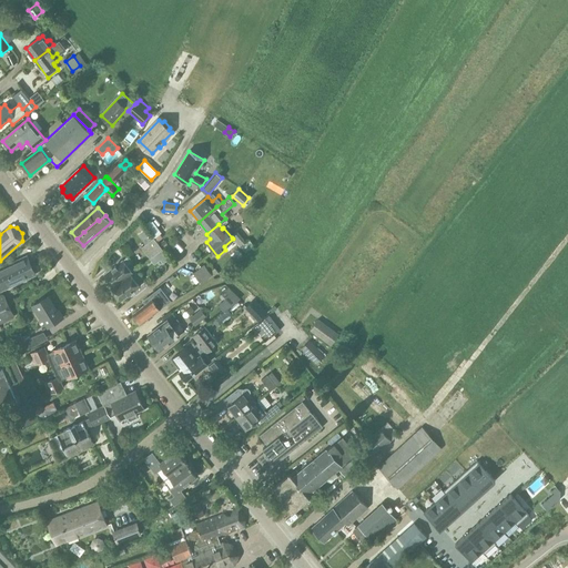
[(237,232),(232,237),(233,239),(240,247),(245,242),(237,232)]
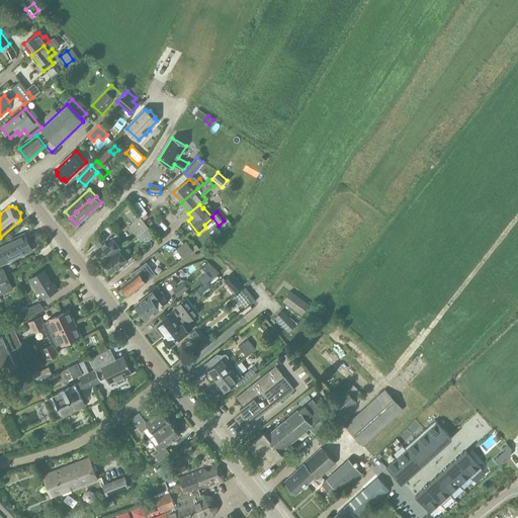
[(141,218),(140,217),(128,226),(137,236),(148,228),(150,230),(155,226),(152,222),(147,226),(143,221),(149,217),(146,213),(141,218)]
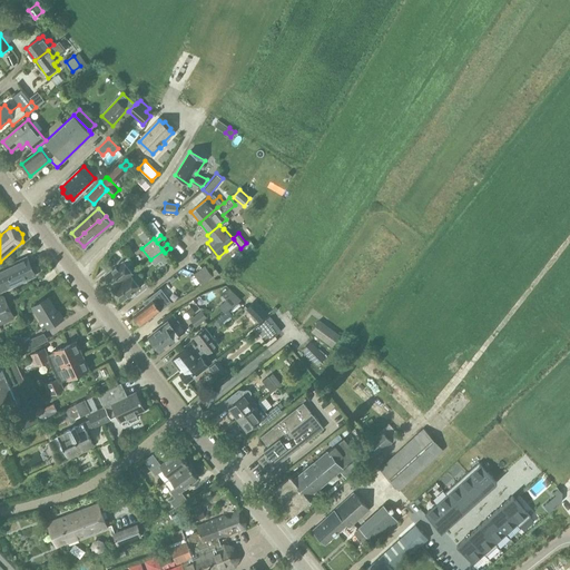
[(0,269),(0,287),(1,291),(33,275),(26,258),(10,265),(10,267),(6,268),(5,268),(0,269)]
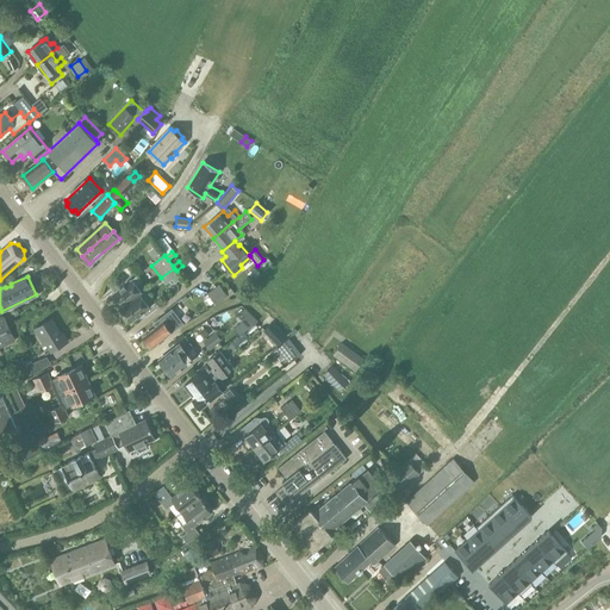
[(139,294),(141,294),(143,293),(137,285),(141,282),(136,277),(112,294),(122,307),(139,294)]
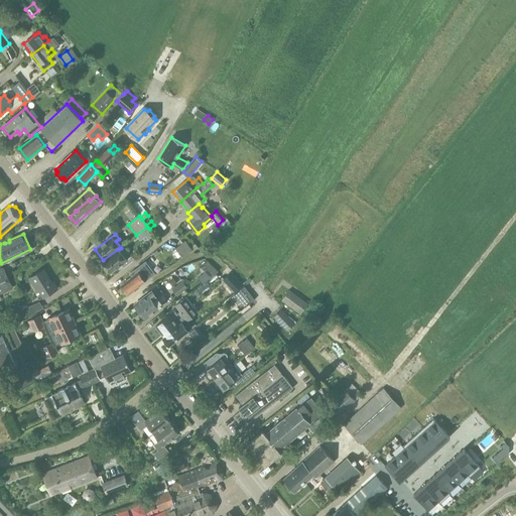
[(194,250),(186,241),(177,248),(183,257),(194,250)]
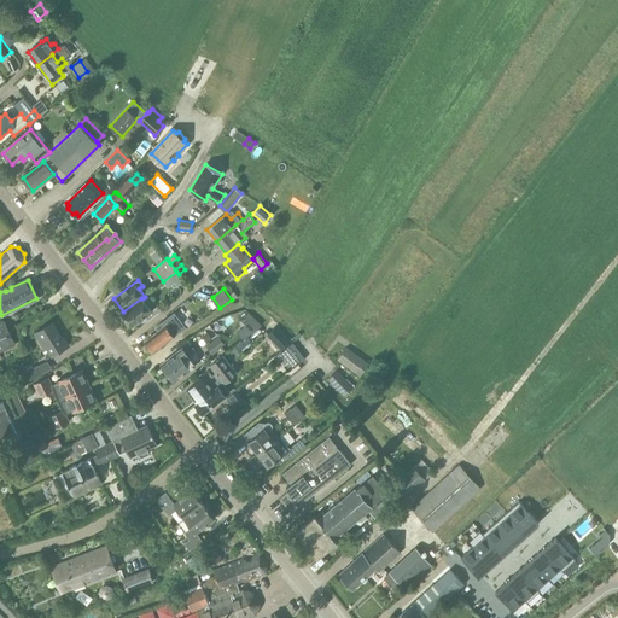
[(123,312),(121,313),(132,327),(145,318),(149,321),(162,310),(158,305),(151,310),(143,298),(141,298),(123,312)]
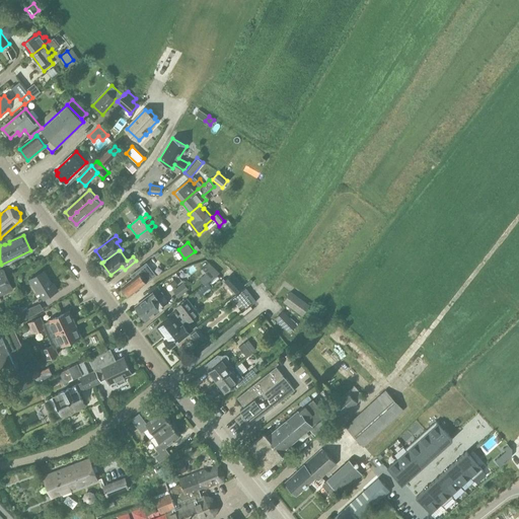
[(220,273),(208,262),(201,270),(211,280),(220,273)]
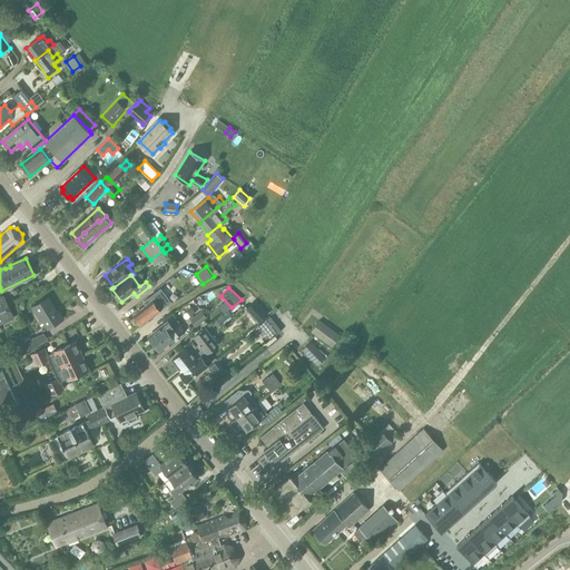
[(3,296),(0,297),(0,323),(13,318),(3,296)]
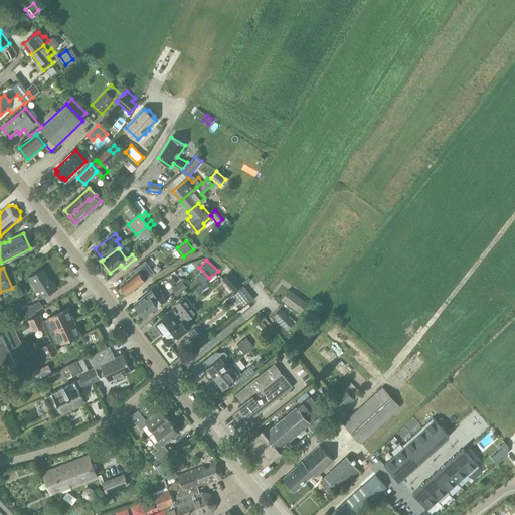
[(138,272),(121,285),(128,294),(154,273),(150,268),(140,275),(138,272)]
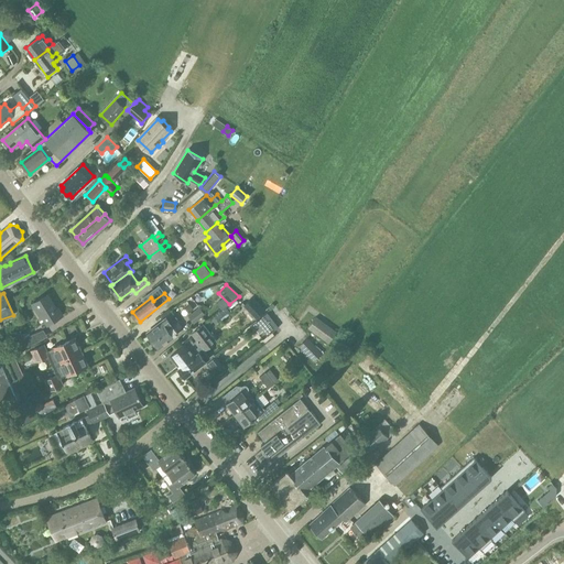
[(47,325),(62,315),(56,306),(55,307),(46,294),(31,304),(41,317),(42,316),(47,325)]
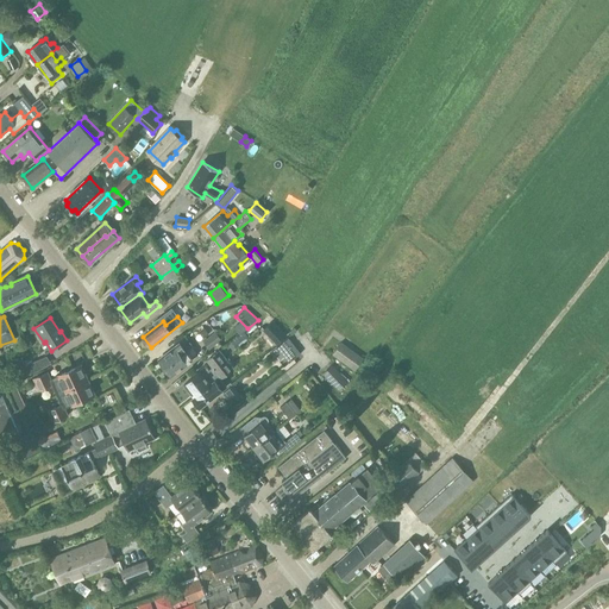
[(286,336),(272,322),(264,330),(277,344),(286,336)]
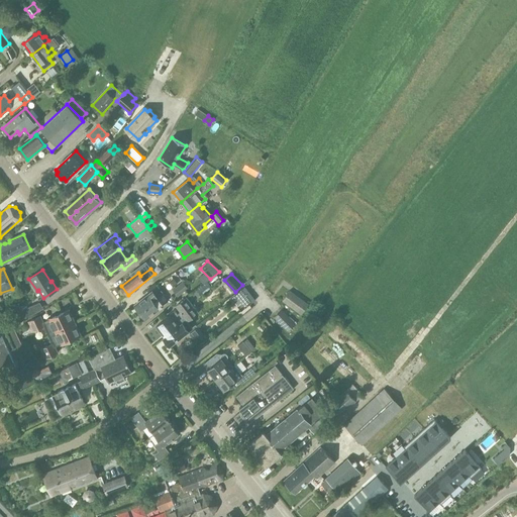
[(174,279),(169,282),(174,288),(173,289),(178,296),(188,288),(183,281),(178,285),(174,279)]
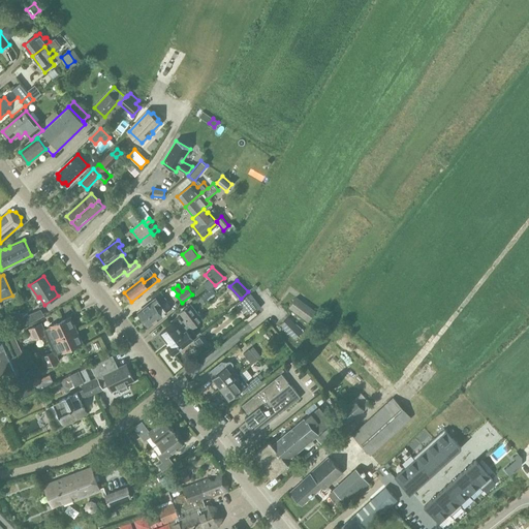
[(200,297),(206,302),(216,293),(212,287),(205,293),(200,297)]
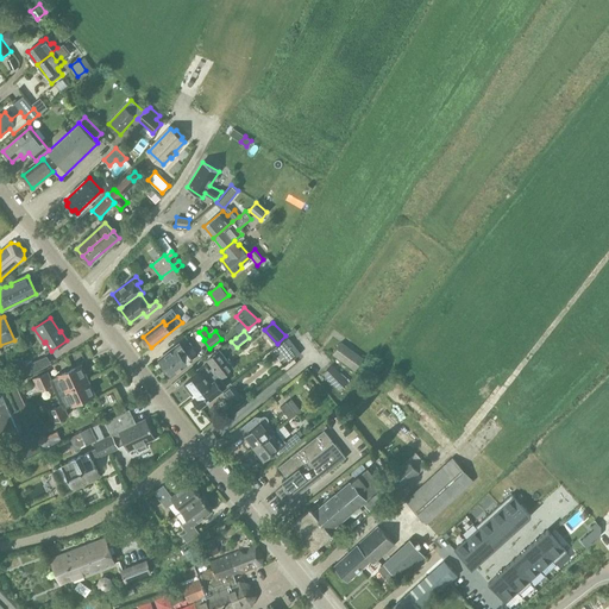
[(288,338),(271,352),(283,368),(301,353),(288,338)]
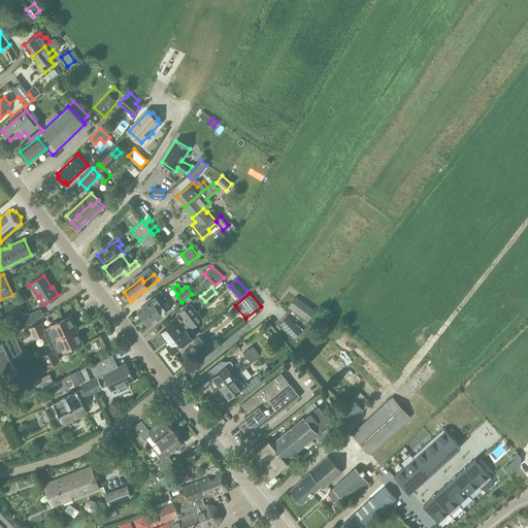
[(164,296),(157,301),(155,298),(137,311),(142,319),(160,305),(161,305),(168,300),(164,296)]
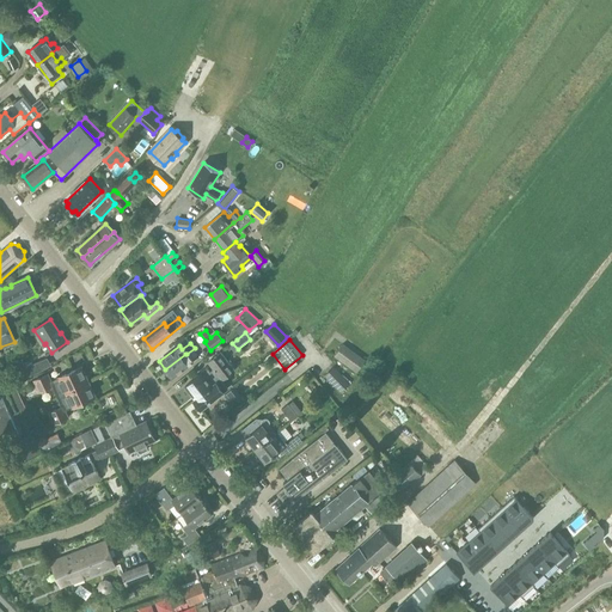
[(343,343),(334,356),(356,373),(366,360),(343,343)]
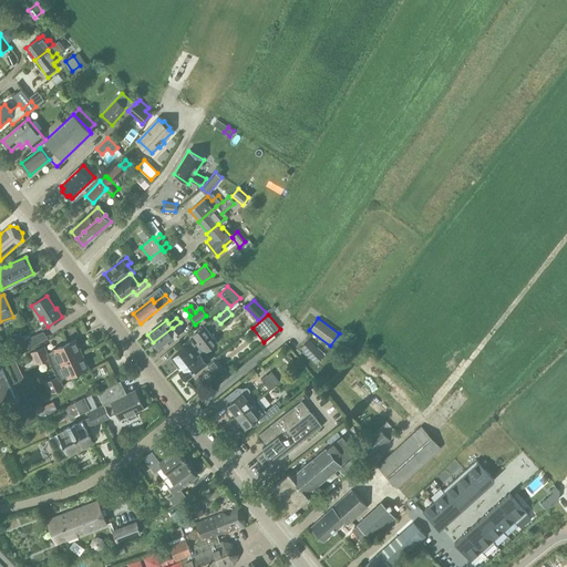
[(205,352),(206,352),(217,342),(204,326),(192,336),(204,351),(205,352)]
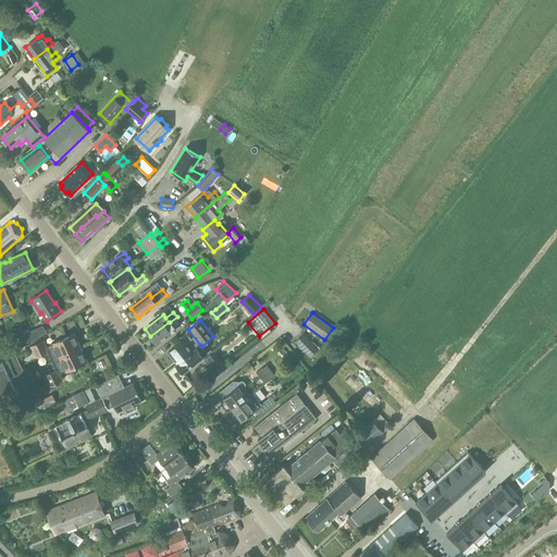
[(170,322),(169,322),(150,336),(156,345),(175,330),(170,322)]
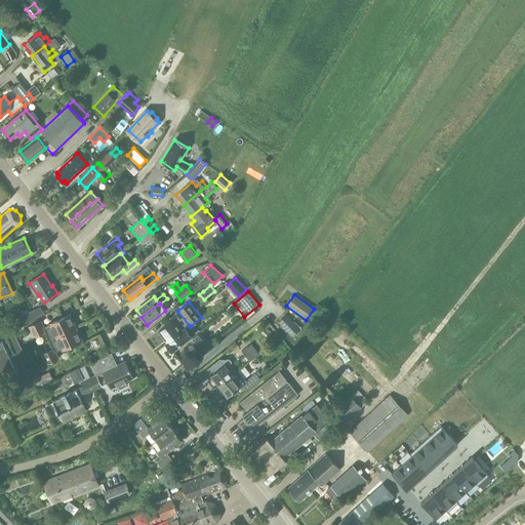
[(34,318),(31,311),(17,317),(21,324),(34,318)]
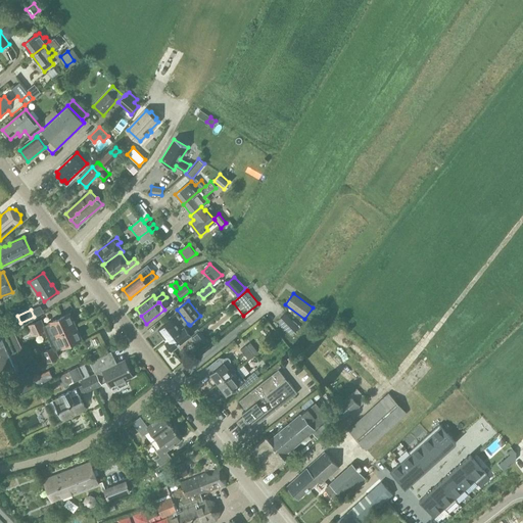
[(48,338),(75,326),(68,315),(69,315),(69,314),(49,323),(50,323),(43,326),(41,320),(29,325),(33,334),(44,329),(48,338)]
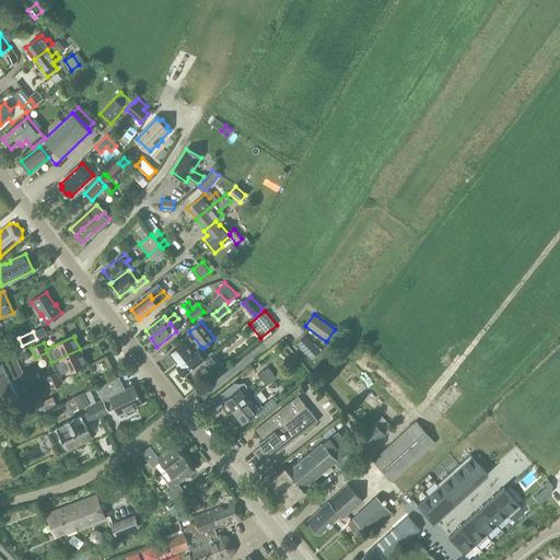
[(304,336),(295,343),(311,360),(319,352),(304,336)]
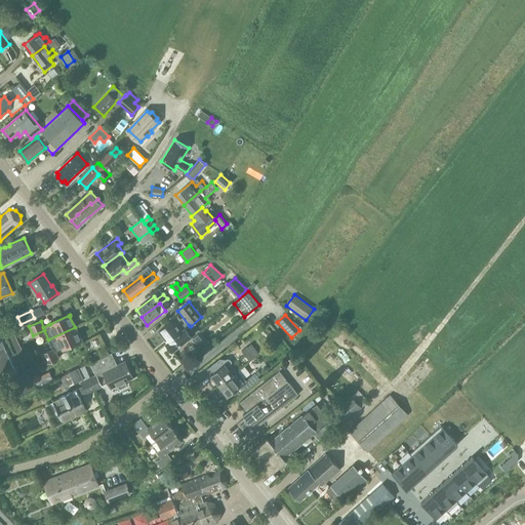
[(167,342),(186,327),(178,316),(158,331),(167,342)]
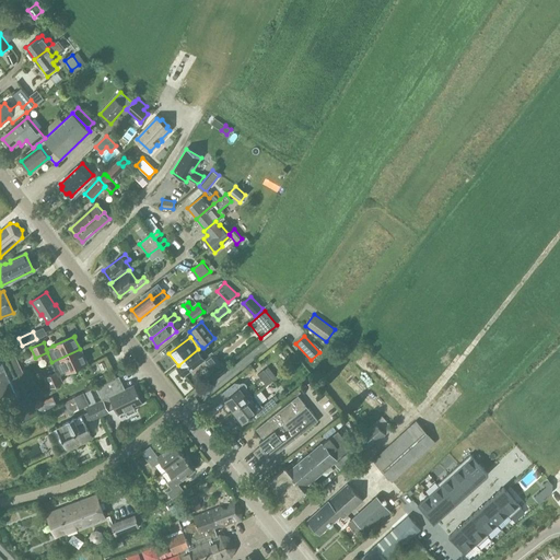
[(201,347),(198,349),(178,365),(176,366),(184,375),(205,359),(201,356),(206,352),(203,348),(202,348),(201,347)]
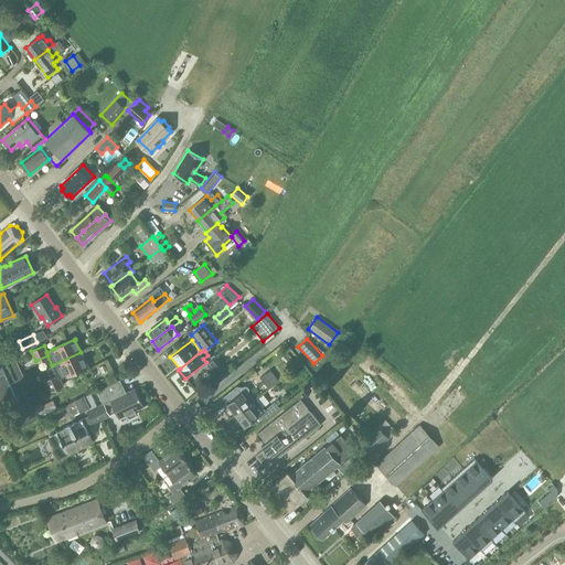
[(81,352),(52,365),(57,375),(45,381),(50,391),(62,385),(60,379),(66,375),(87,365),(87,364),(86,364),(81,352)]
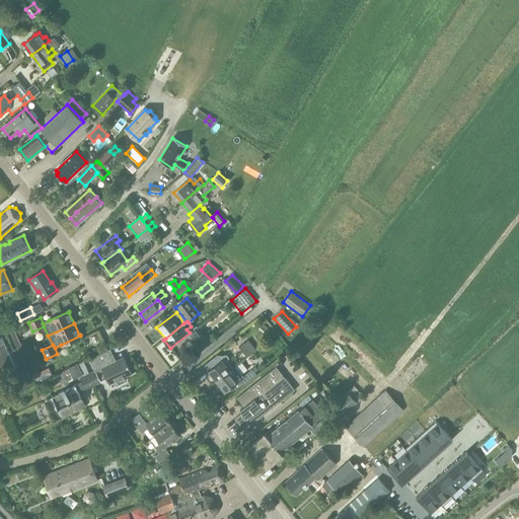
[(12,327),(6,330),(11,341),(17,338),(12,327)]
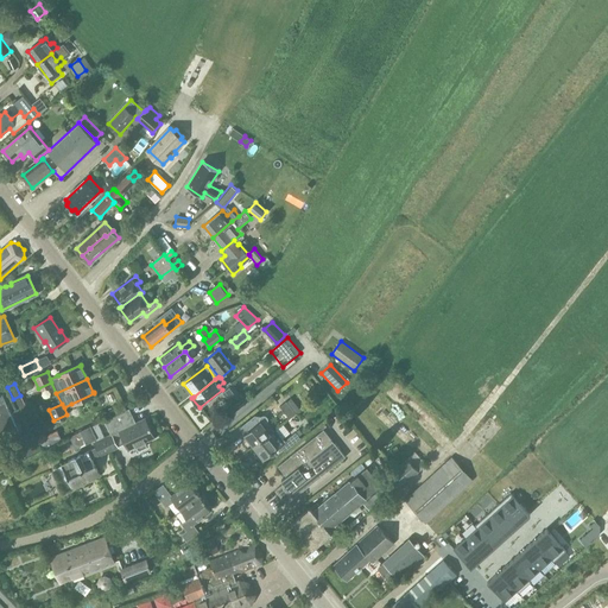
[(233,406),(244,398),(232,384),(222,392),(233,406)]
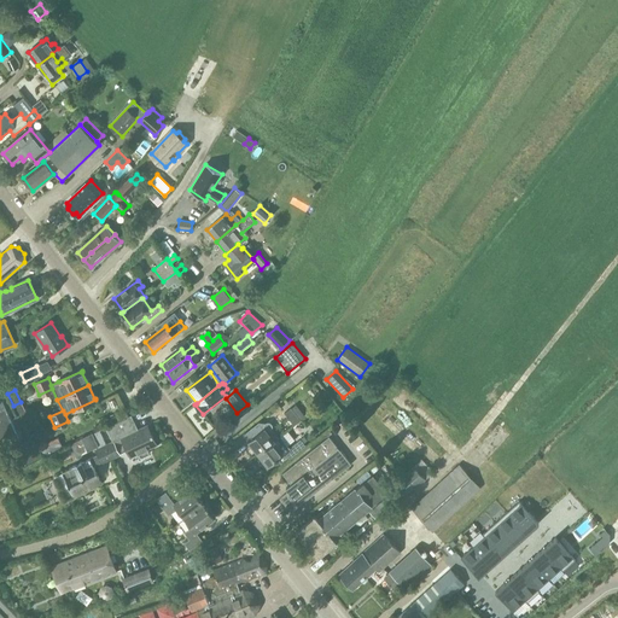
[(0,439),(16,433),(1,402),(0,402),(0,439)]
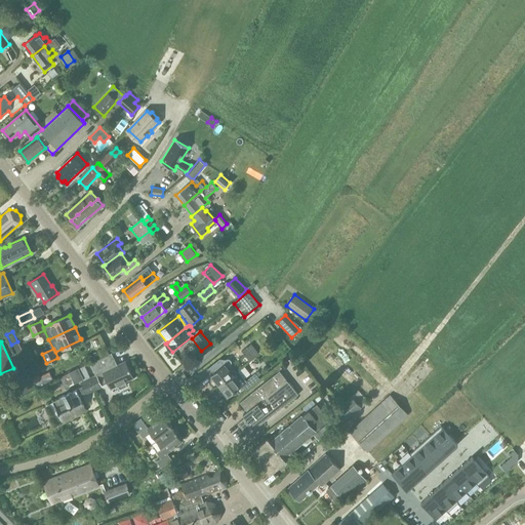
[(255,357),(247,347),(241,351),(249,361),(255,357)]
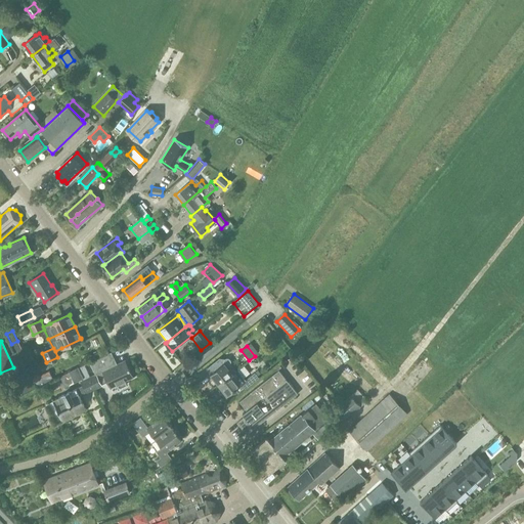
[(89,378),(94,389),(100,386),(100,384),(106,381),(110,388),(117,385),(118,388),(120,388),(125,386),(126,384),(125,381),(132,378),(129,370),(129,369),(128,367),(125,360),(116,365),(110,352),(89,362),(95,375),(89,378)]
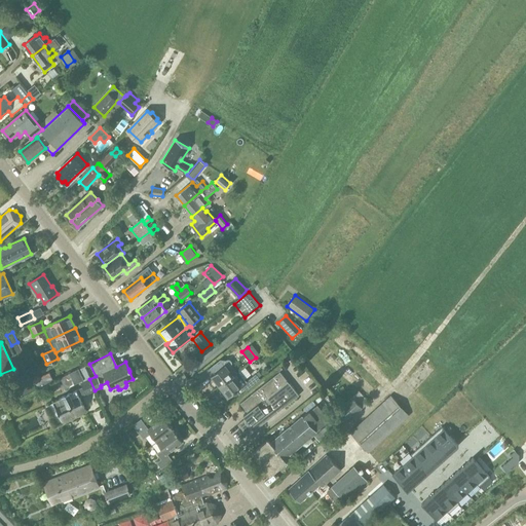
[(225,366),(224,366),(219,361),(208,370),(213,375),(211,376),(219,386),(232,376),(225,366)]
